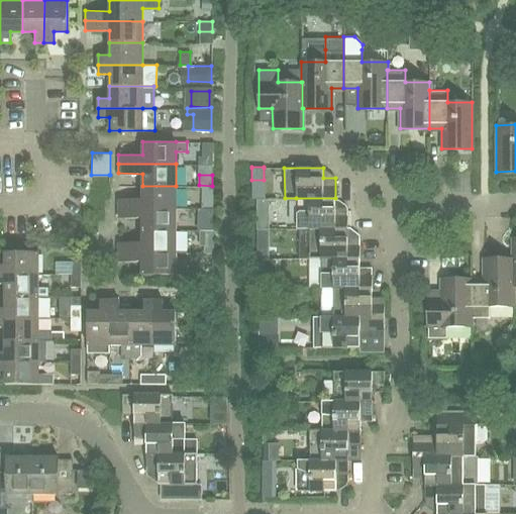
[(176,207),(176,186),(142,186),(142,198),(118,198),(118,207),(176,207)]
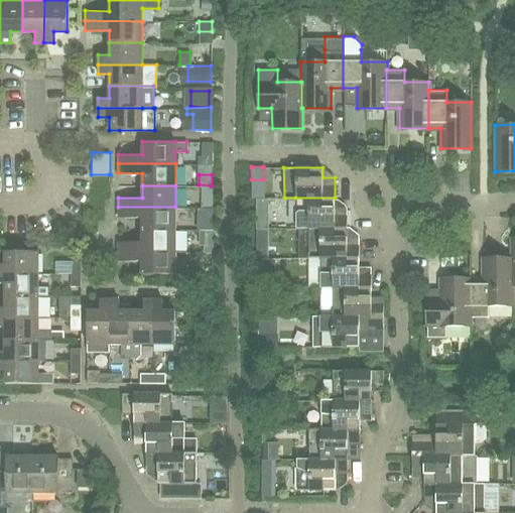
[(212,207),(212,197),(202,197),(202,207),(212,207)]
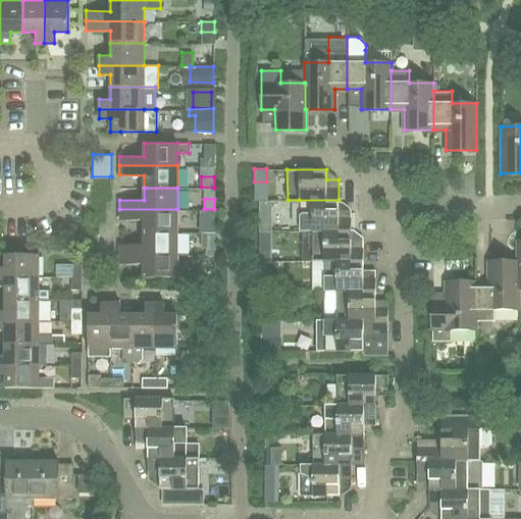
[(270,229),(270,200),(259,200),(259,229),(270,229)]
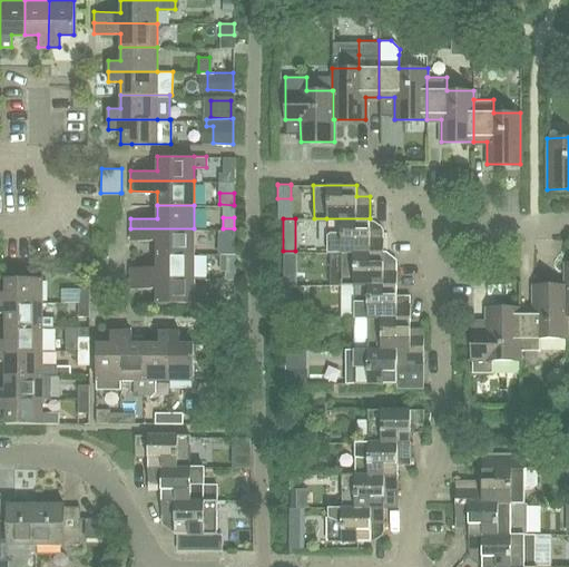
[(383,251),(383,228),(370,228),(370,218),(326,218),(327,252),(340,252),(340,251),(383,251)]
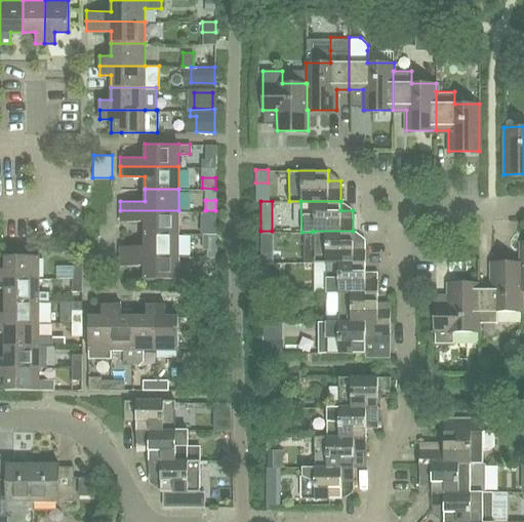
[(177,233),(178,210),(120,210),(120,221),(144,221),(144,233),(177,233)]
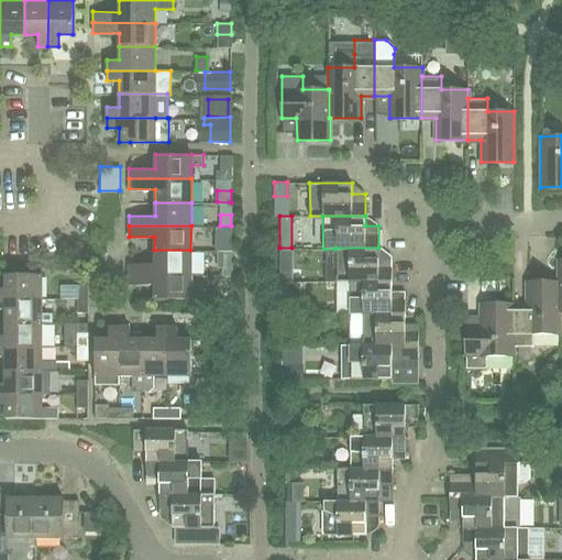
[(392,280),(392,257),(378,257),(378,248),(335,248),(335,249),(337,281),(349,281),(349,280),(392,280)]
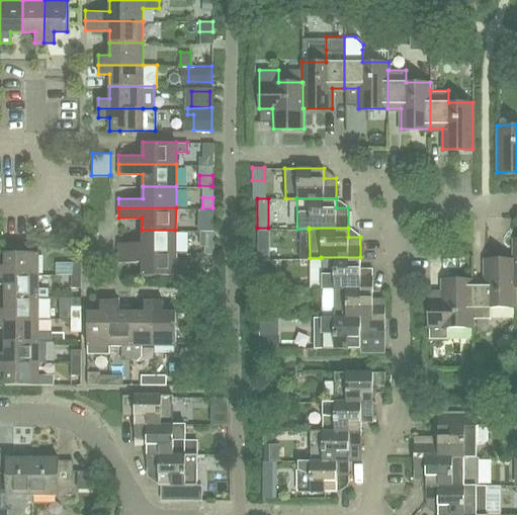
[(175,252),(175,230),(142,230),(142,242),(118,242),(118,251),(175,252)]
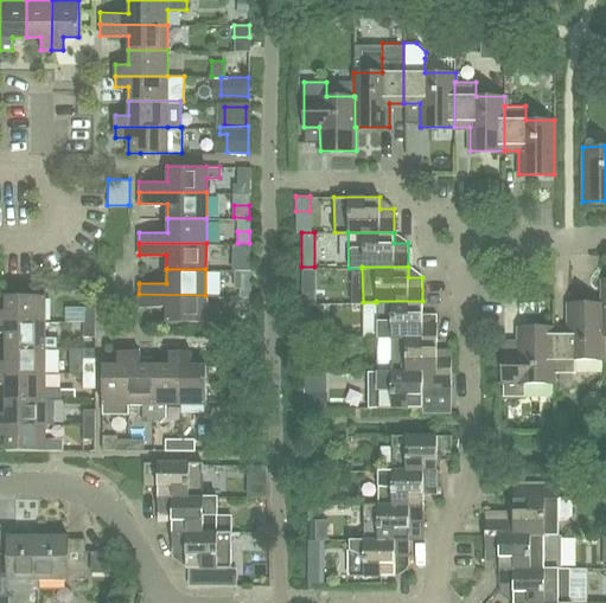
[(0,320),(44,320),(44,294),(6,294),(6,309),(0,308),(0,320)]
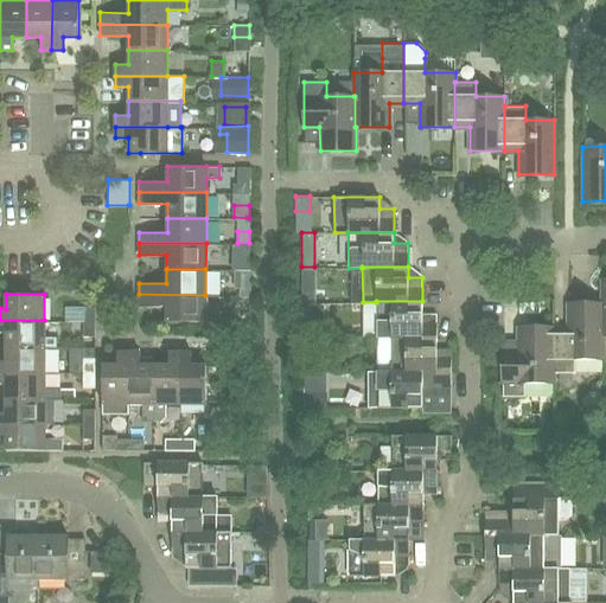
[(205,321),(205,295),(139,294),(139,306),(166,306),(166,321),(205,321)]
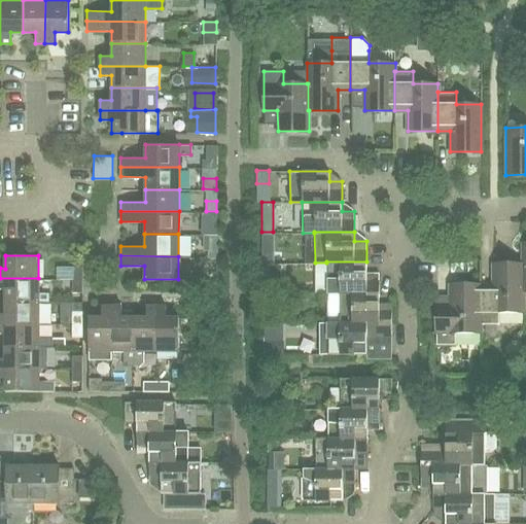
[(379,292),(379,272),(366,272),(366,262),(326,262),(326,263),(327,292),(339,292),(379,292)]
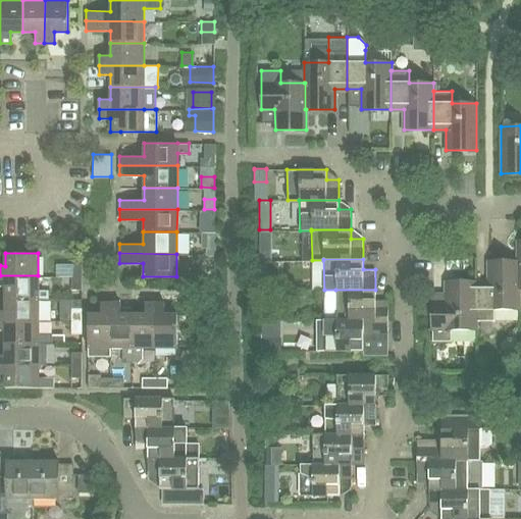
[(278,287),(276,260),(265,261),(267,288),(278,287)]
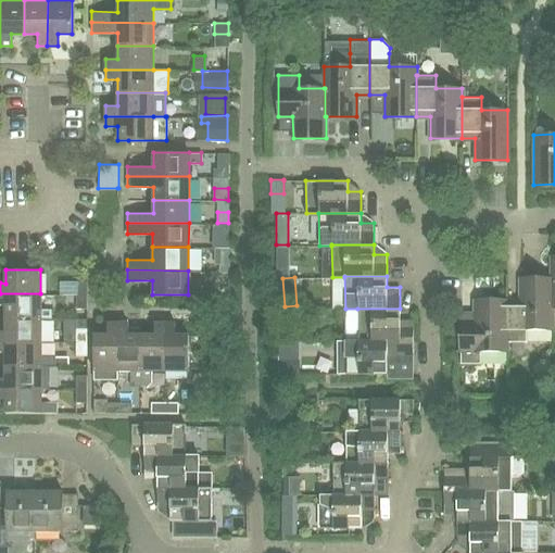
[(552,328),(552,306),(552,278),(551,278),(519,278),(519,300),(506,300),(506,340),(526,340),(526,328),(552,328)]
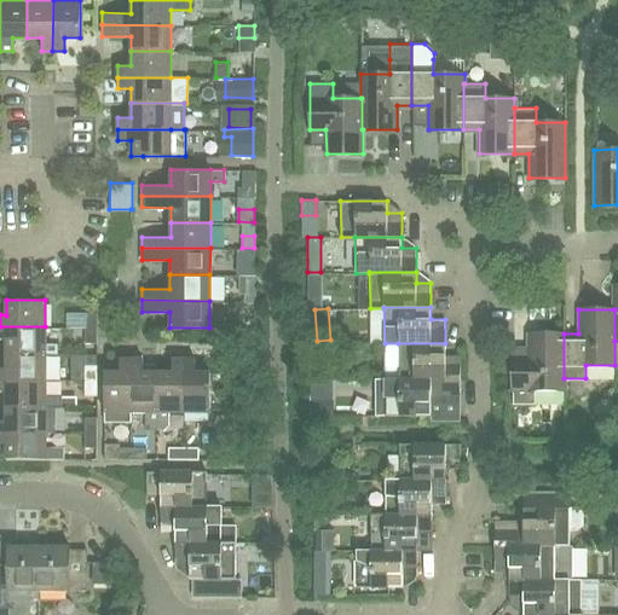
[(84,326),(96,326),(96,312),(84,312),(84,326)]
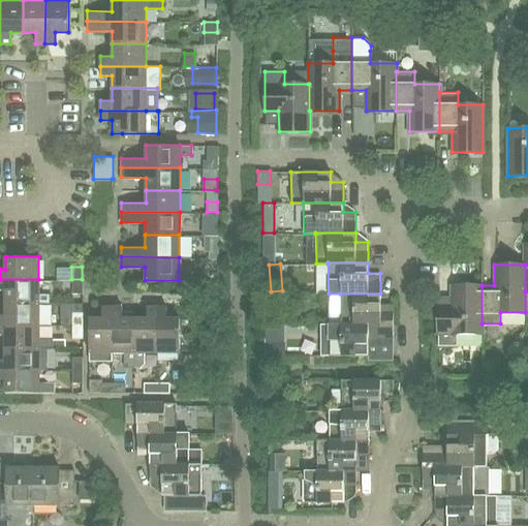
[(38,302),(38,279),(0,279),(0,288),(4,289),(4,302),(38,302)]
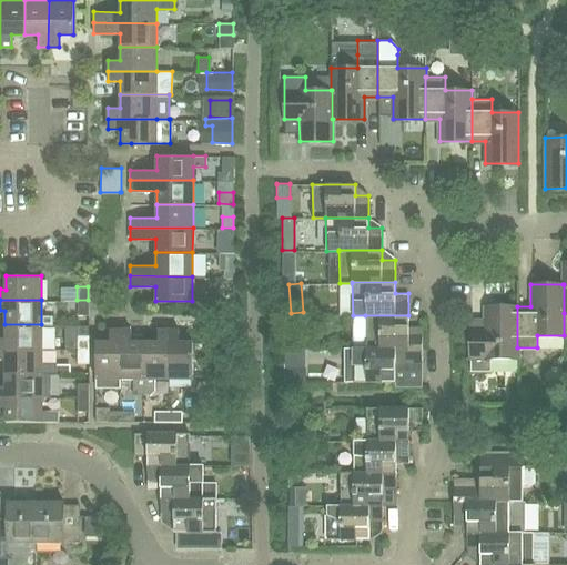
[(88,313),(88,300),(77,300),(77,313),(88,313)]
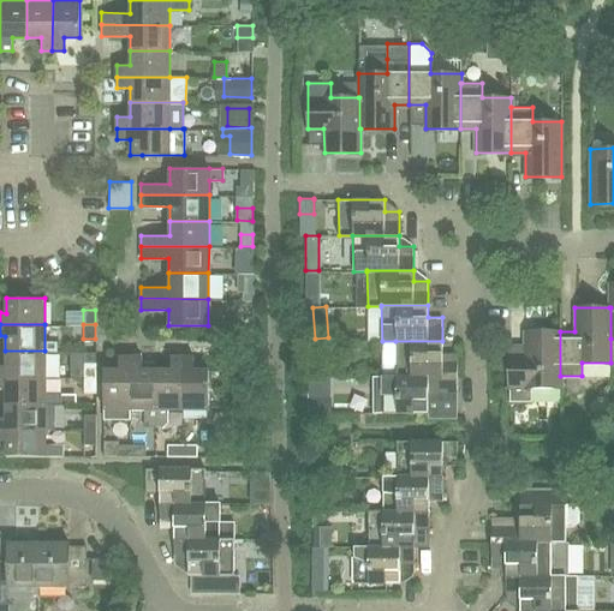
[(82,337),(82,327),(52,327),(51,348),(66,348),(66,337),(82,337)]
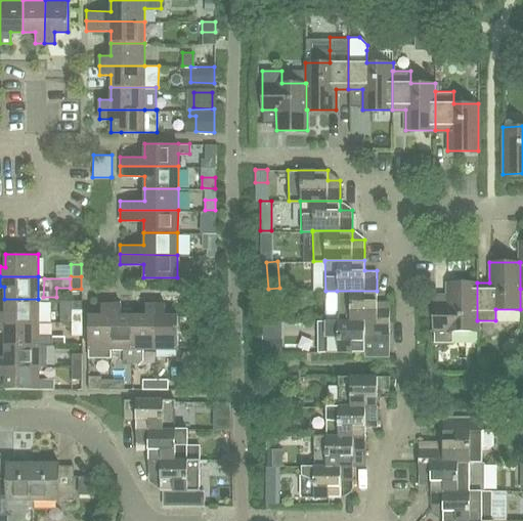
[(446,294),(433,294),(433,342),(452,342),(452,330),(477,330),(477,320),(477,283),(446,283),(446,294)]
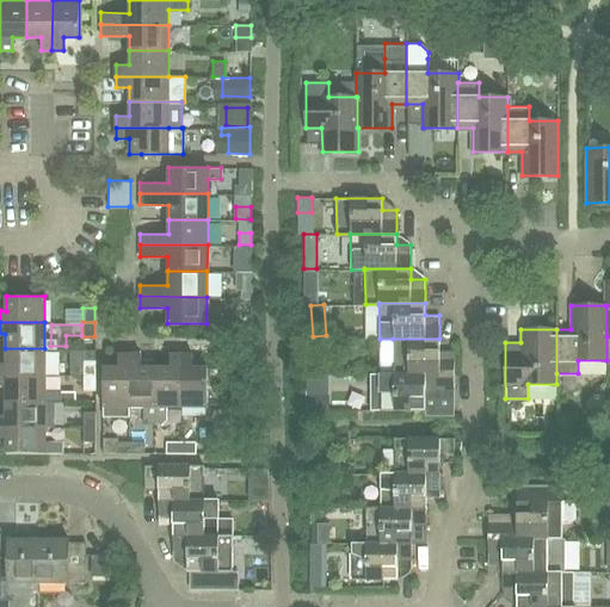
[(453,373),(453,350),(451,350),(439,350),(439,339),(393,339),(394,372),(394,373),(453,373)]
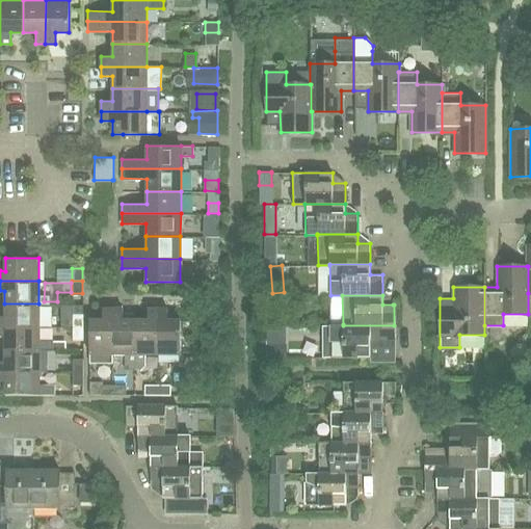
[(0,325),(38,326),(38,303),(4,303),(4,316),(0,316),(0,325)]
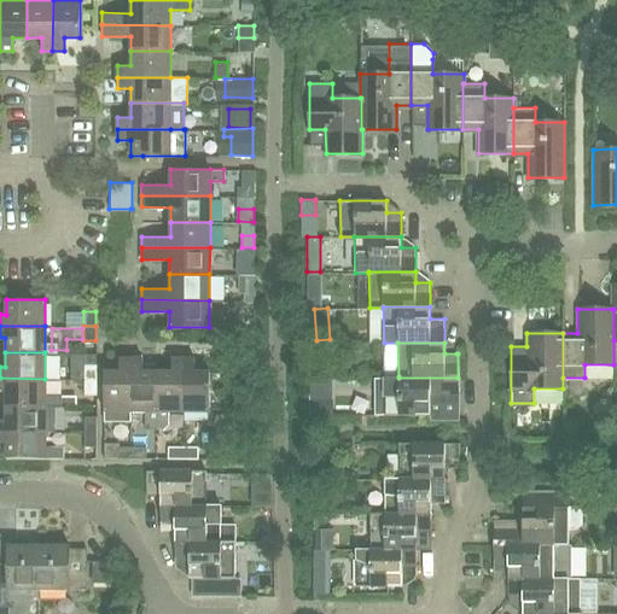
[(131,410),(131,355),(118,355),(118,370),(103,370),(103,420),(131,420),(131,410)]
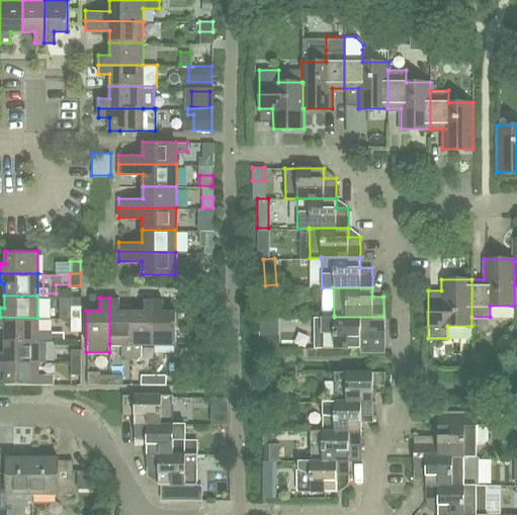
[(131,358),(131,311),(118,311),(118,297),(109,297),(109,344),(121,344),(121,354),(124,358),(131,358)]
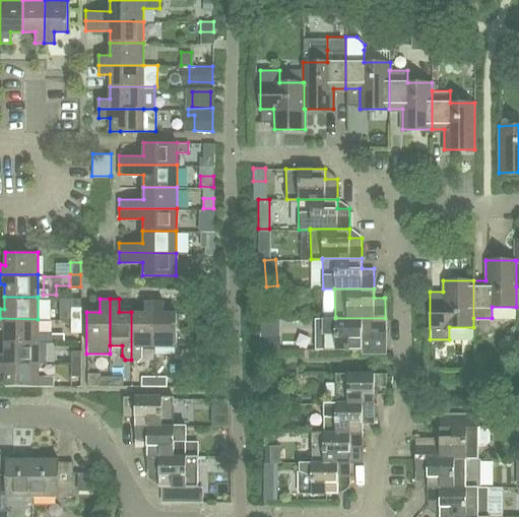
[(153,345),(153,300),(143,300),(143,312),(131,312),(131,360),(138,360),(142,357),(142,345),(153,345)]
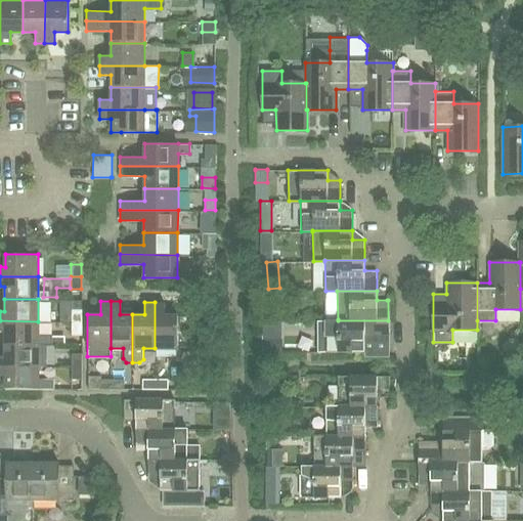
[(177,348),(177,314),(164,314),(164,302),(155,302),(155,348),(177,348)]
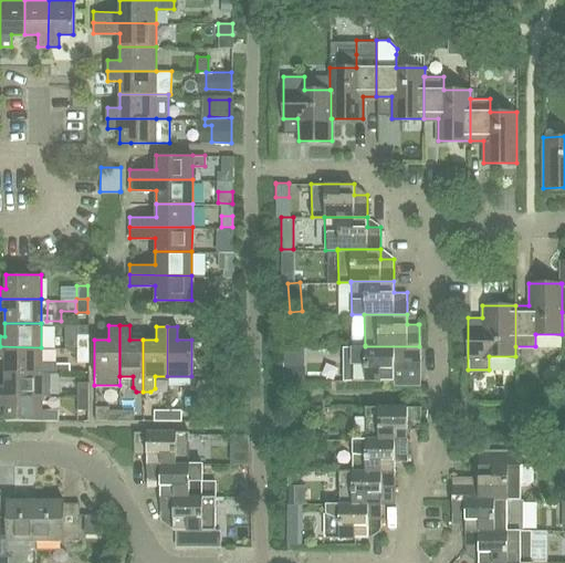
[(76,346),(87,346),(87,333),(76,333),(76,346)]
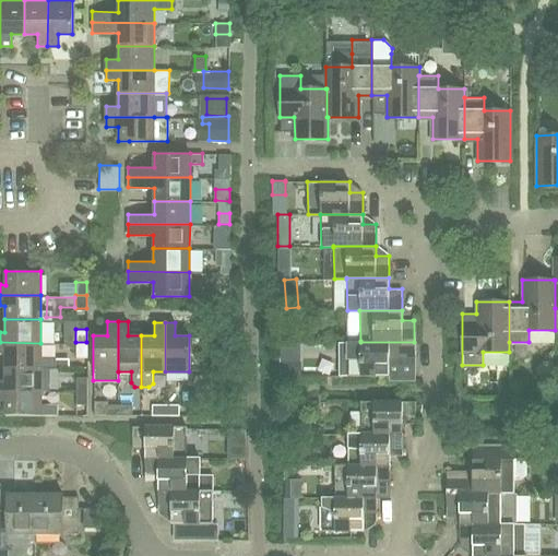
[(389,375),(389,364),(414,364),(414,342),(360,342),(360,341),(346,341),(347,375),(389,375)]
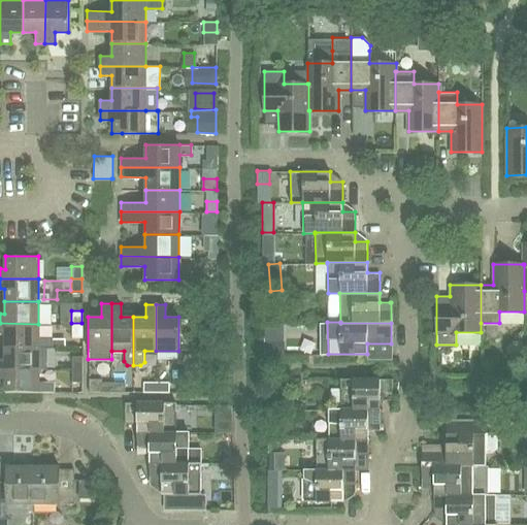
[(38,336),(38,324),(0,323),(0,333),(4,333),(4,346),(45,346),(52,346),(52,336),(38,336)]
